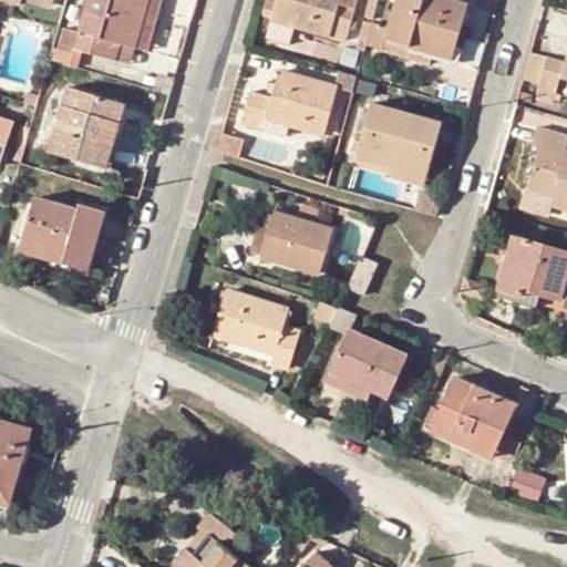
[(20,0),(19,7),(50,16),(55,0),(64,0),(68,1),(68,0),(20,0)]
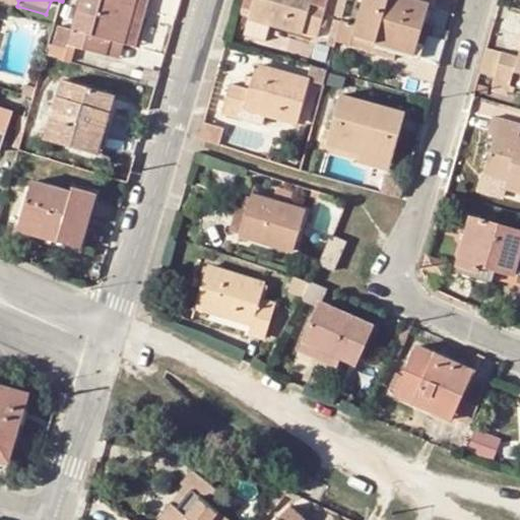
[(118,60),(122,44),(134,0),(80,0),(70,35),(54,29),(49,48),(47,56),(68,62),(72,47),(118,60)]
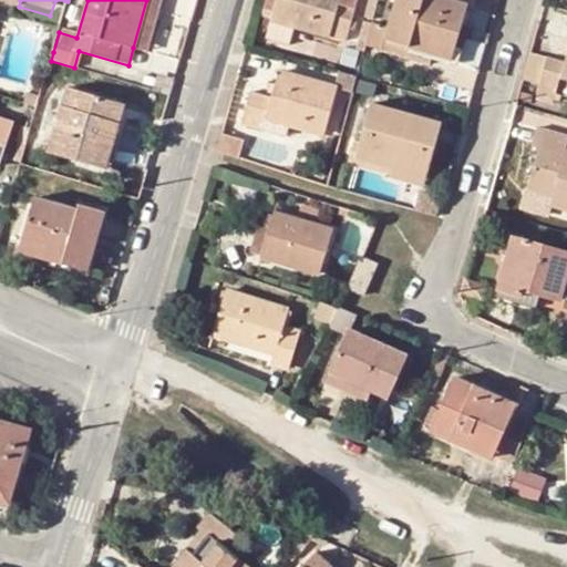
[(162,0),(146,0),(133,48),(146,52),(162,0)]
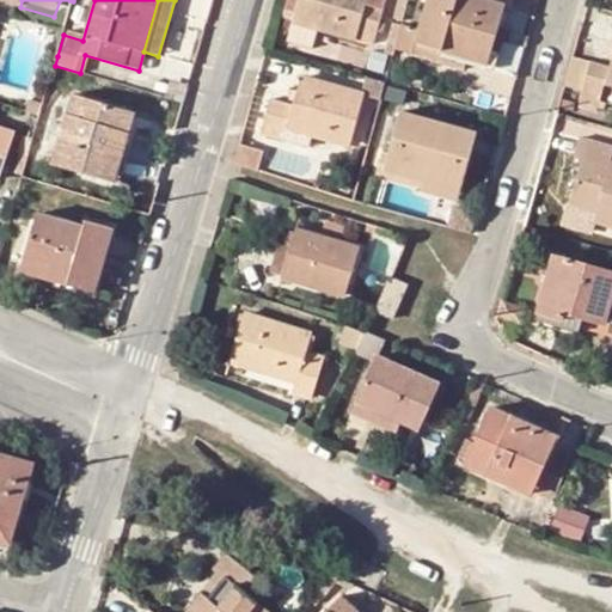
[(299,0),(287,0),(283,13),(295,17),(299,0)]
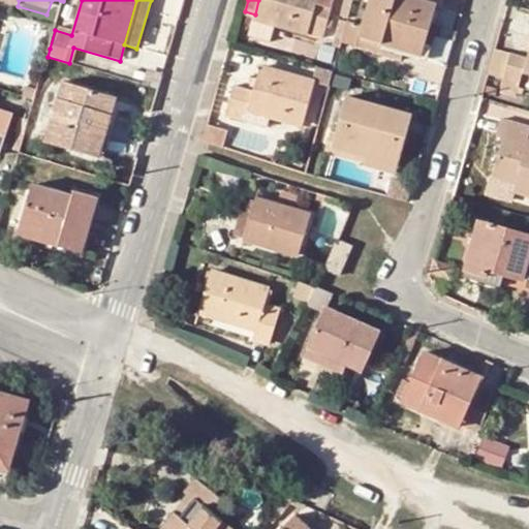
[(258,0),(255,14),(248,39),(270,47),(277,24),(321,37),(333,0),(258,0)]
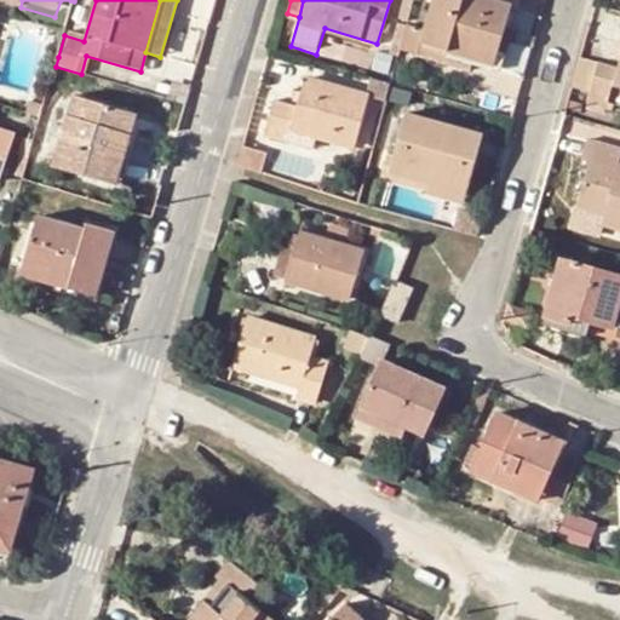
[(412,0),(402,0),(396,22),(406,24),(412,0)]
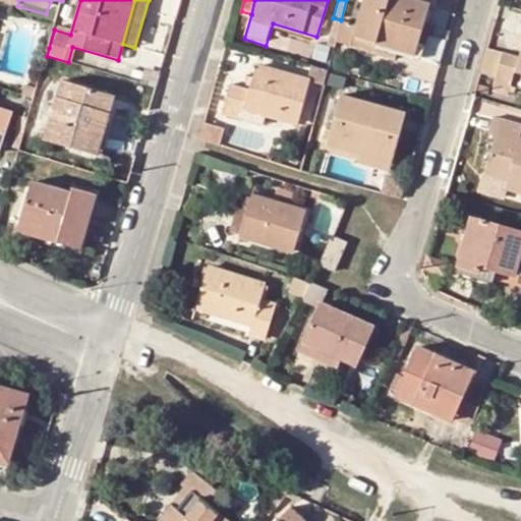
[(362,0),(356,25),(352,38),(375,45),(378,37),(417,47),(429,0),(362,0)]
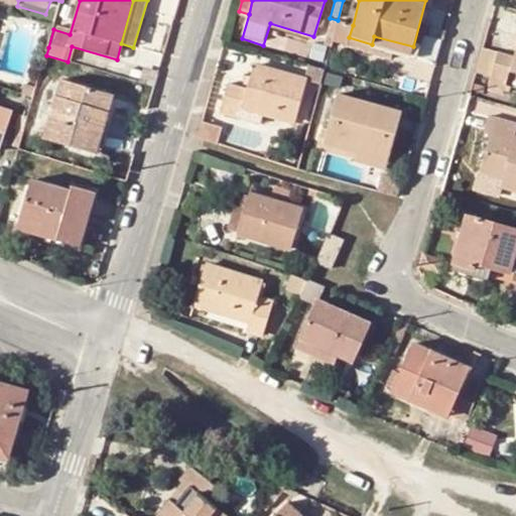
[(332,42),(346,47),(349,37),(353,25),(338,20),(332,42)]
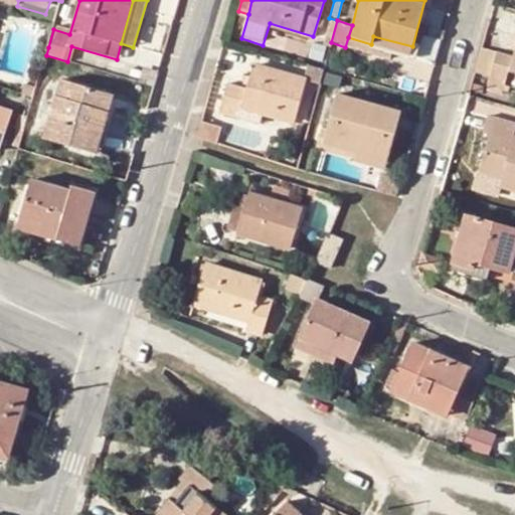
[(412,46),(373,36),(371,44),(410,55),(412,46)]
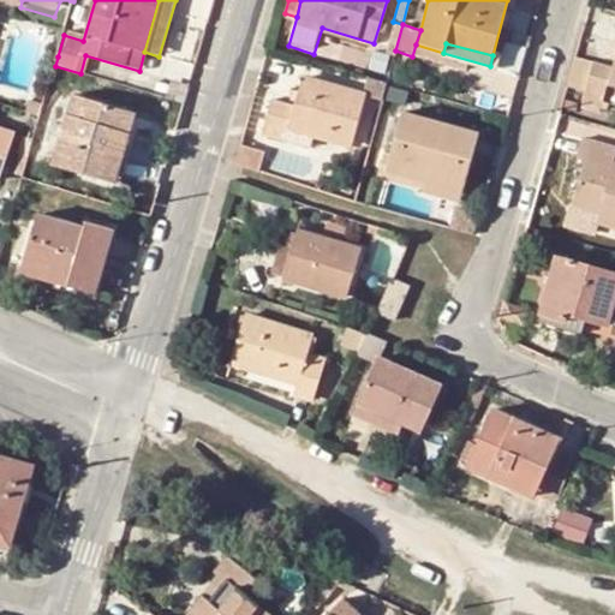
[(384,76),(389,59),(374,54),(369,71),(384,76)]
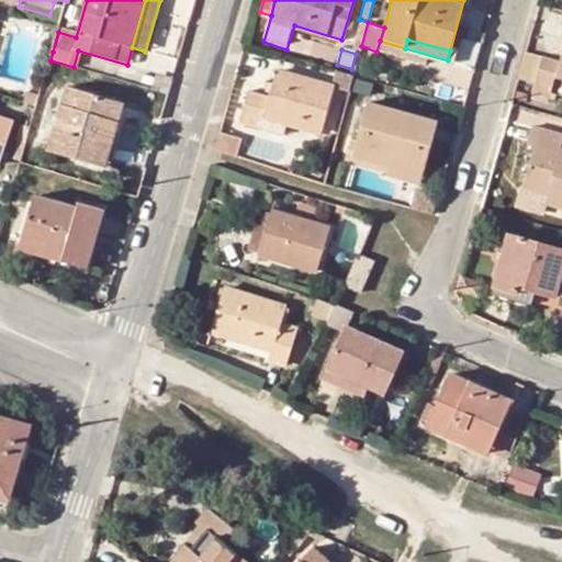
[(561,52),(559,64),(541,58),(534,86),(530,94),(548,100),(561,104),(561,52)]
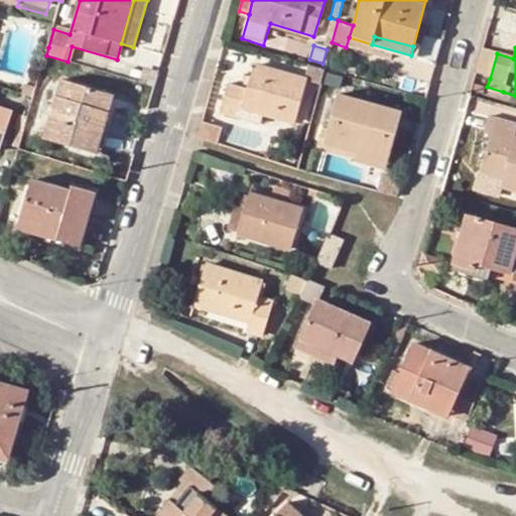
[(474,75),(490,79),(497,53),(481,49),(474,75)]
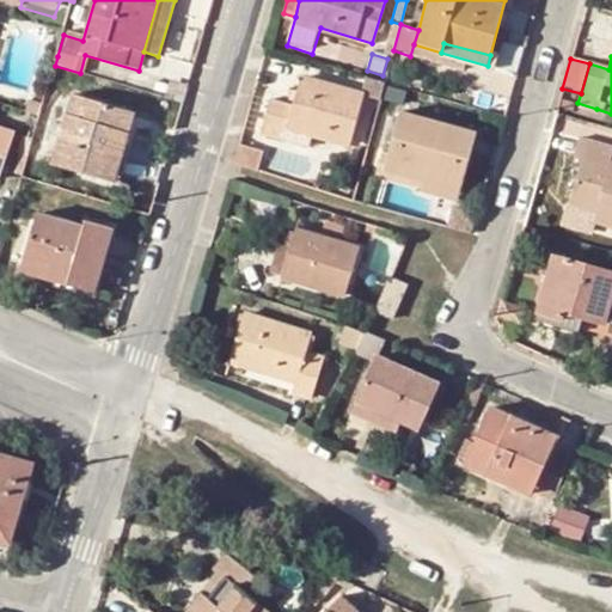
[(368,78),(362,97),(379,103),(385,83),(368,78)]
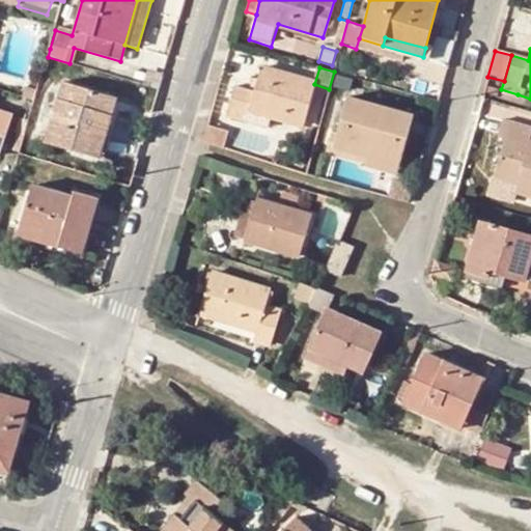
[(249,111),(302,127),(314,84),(262,68),(254,91),(235,86),(226,118),(246,123),(249,111)]
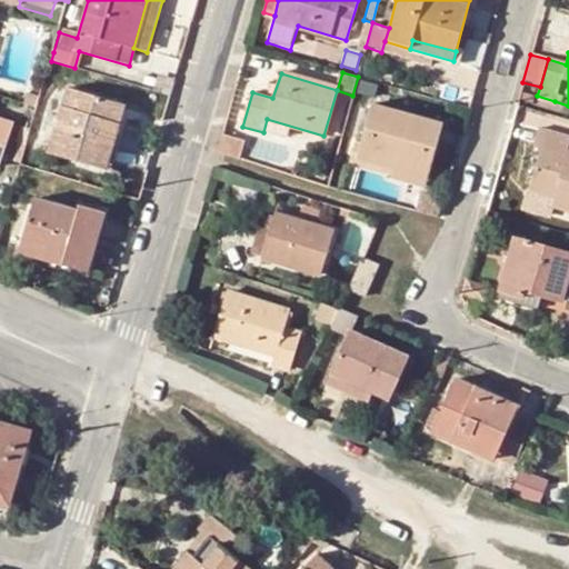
[(49,153),(98,168),(111,122),(119,125),(125,105),(69,88),(49,153)]
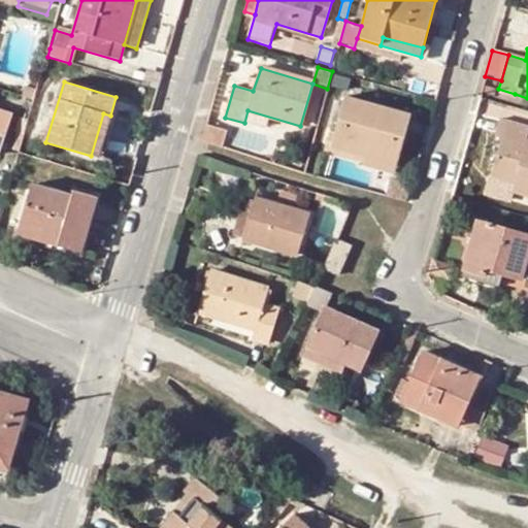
[(410,117),(343,97),(329,147),(363,157),(389,164),(396,136),(404,138),(410,117)]
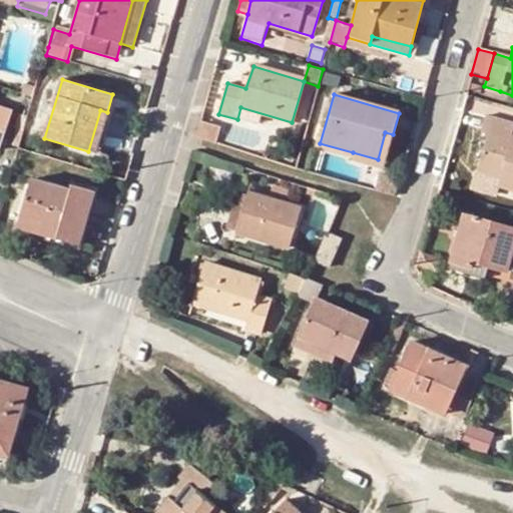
[(0,103),(0,148),(2,149),(14,108),(0,103)]
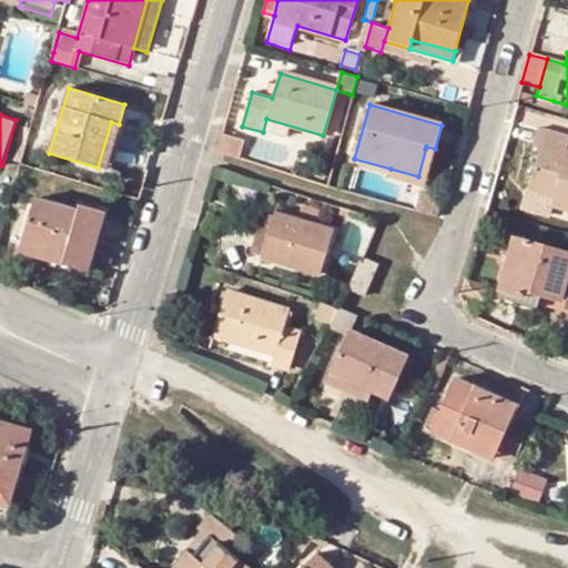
[(119,124),(111,122),(98,168),(104,170),(119,124)]
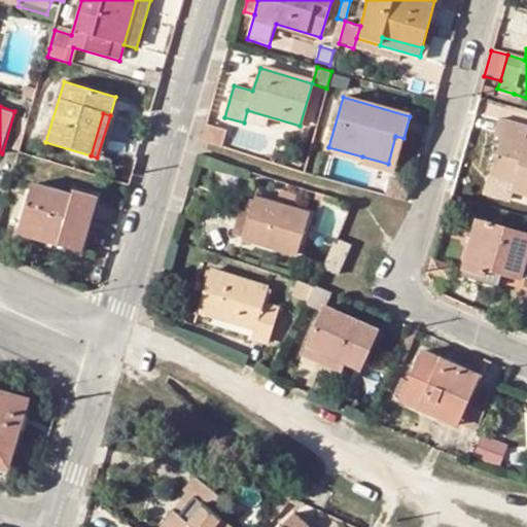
[(526,139),(525,139),(526,132),(526,129),(497,120),(492,136),(499,138),(488,176),(512,183),(510,191),(526,197),(526,139)]
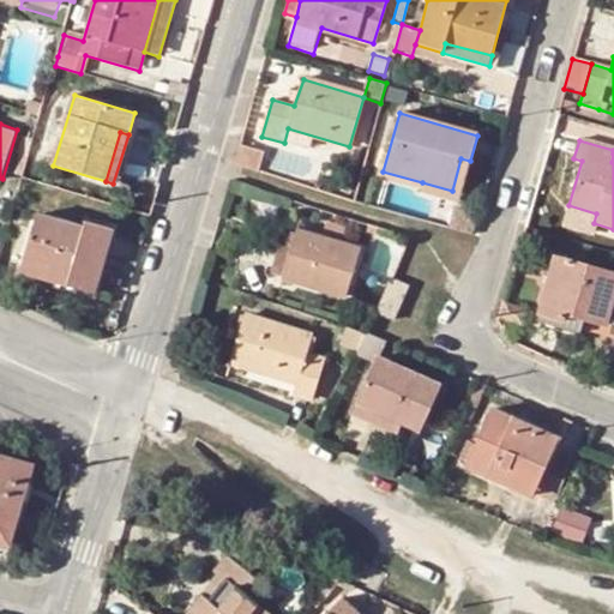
[(461,158),(452,191),(422,182),(419,194),(457,206),(470,161),(461,158)]
